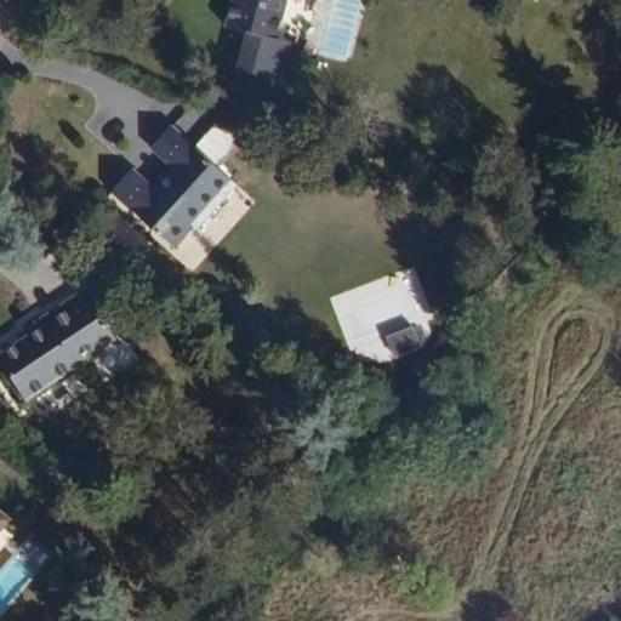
[(232,0),(226,27),(274,40),(285,0),(232,0)]
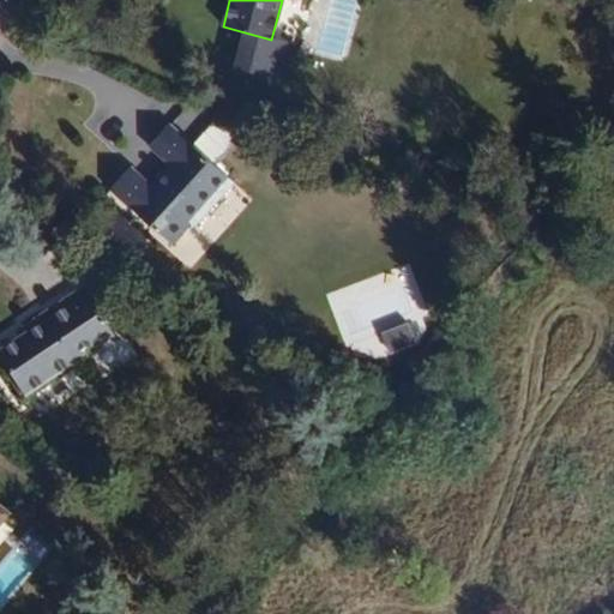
[(130,167),(109,190),(170,244),(188,223),(193,227),(233,182),(168,125),(149,145),(170,164),(151,186),(130,167)]
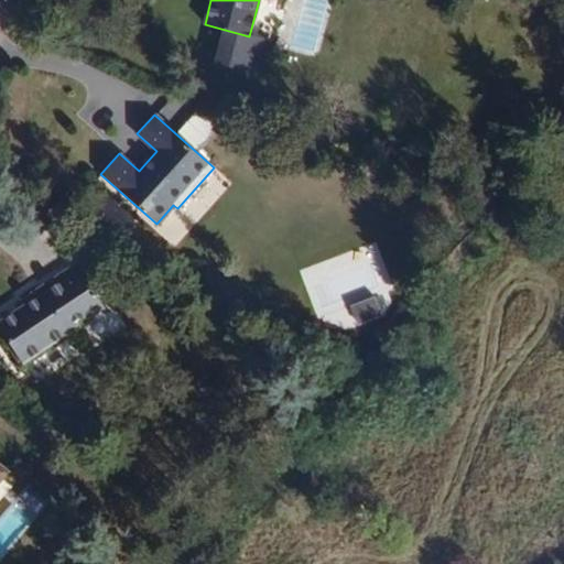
[(24,304),(18,308),(0,320),(0,331),(21,364),(68,331),(57,314),(85,294),(67,267),(20,297),(24,304)]
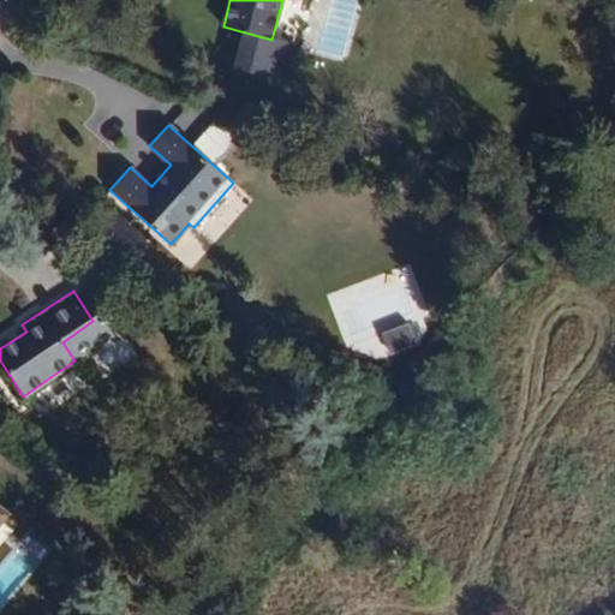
[(372,321),(356,327),(370,363),(422,342),(413,321),(378,334),(372,321)]
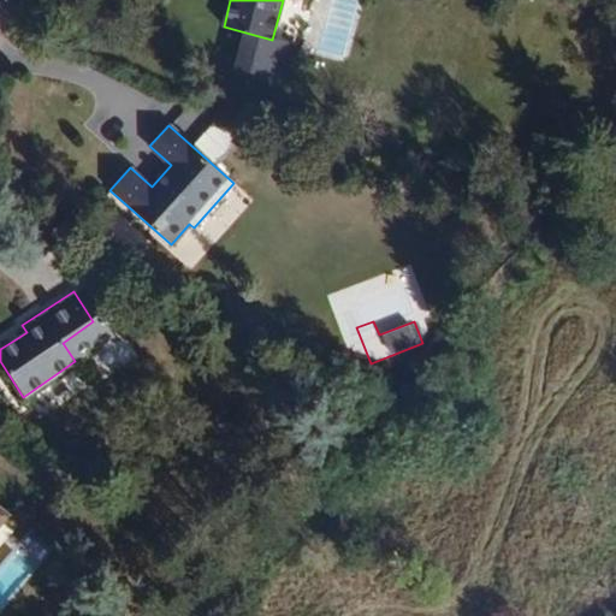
[(27,332),(22,325),(15,331),(19,337),(27,332)]
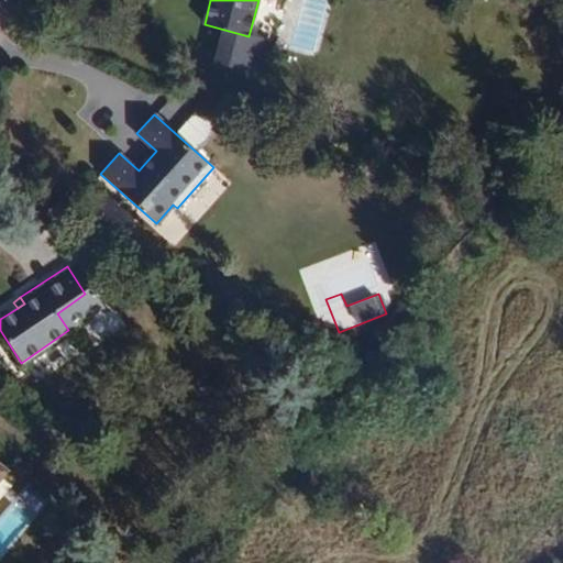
[(0,514),(0,558),(48,501),(26,483),(0,514)]
